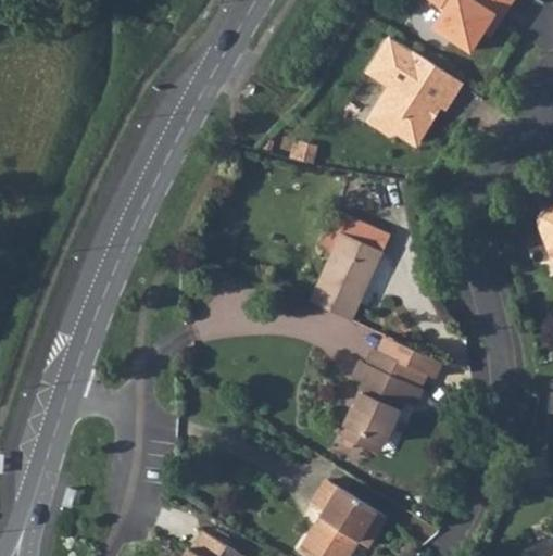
[(468,50),(480,30),(489,17),(495,21),(508,0),(430,0),(442,8),(431,25),(468,50)]
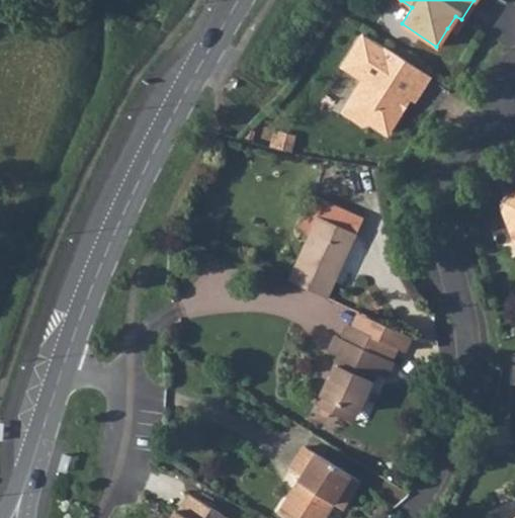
[(455,16),(447,28),(454,32),(461,19),(455,16)]
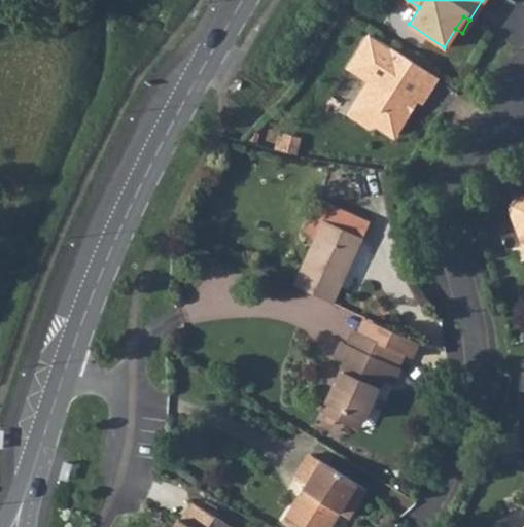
[(434,75),(367,32),(347,66),(370,80),(362,93),(357,96),(346,113),(367,127),(374,125),(392,137),(405,116),(403,110),(412,96),(419,101),(434,75)]
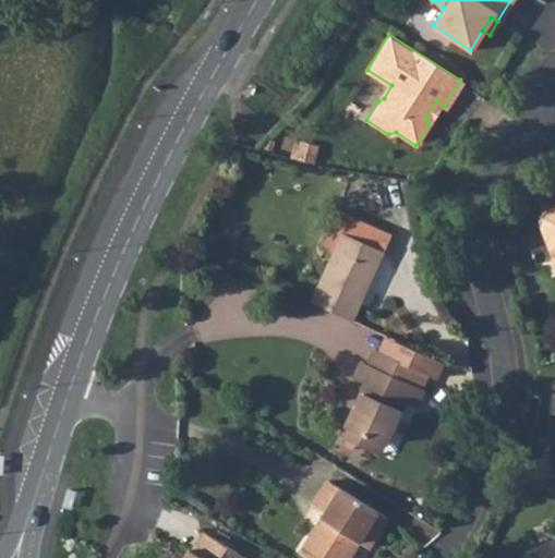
[(554,264),(554,204),(544,209),(546,216),(544,221),(538,225),(553,265),(554,264)]
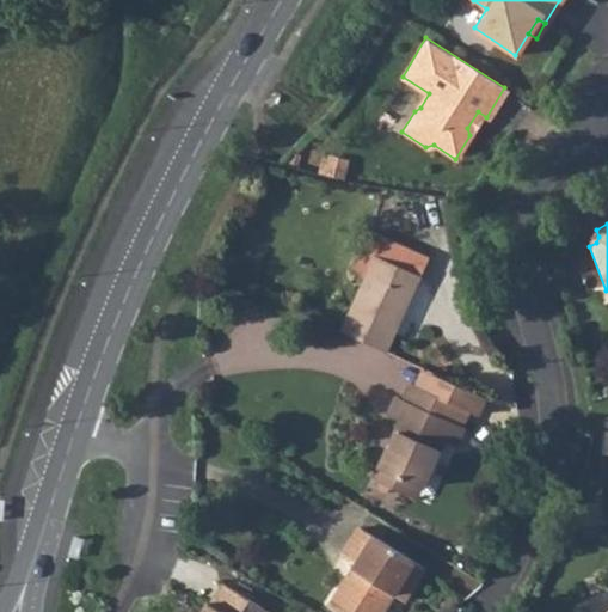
[(373,256),(338,334),(384,354),(418,277),(373,256)]
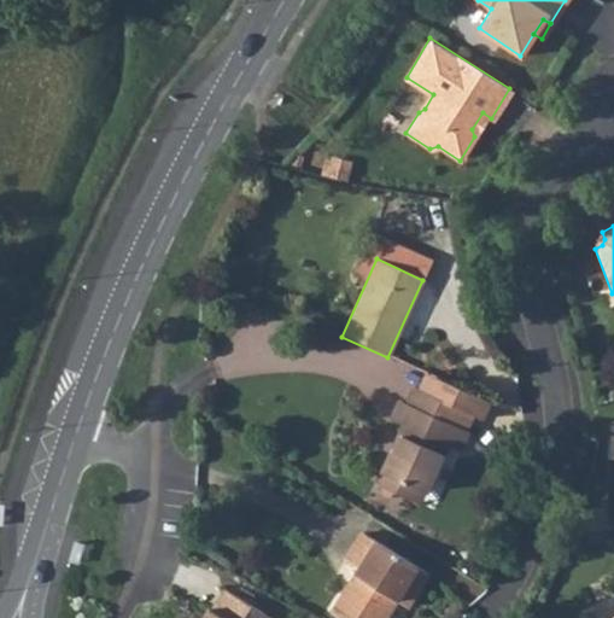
[(426,374),(419,391),(442,402),(449,385),(426,374)]
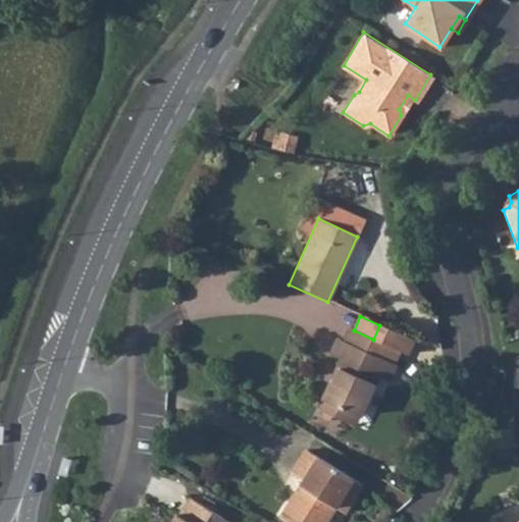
[(315,409),(336,418),(342,408),(360,415),(377,377),(386,381),(394,366),(393,365),(398,353),(406,356),(412,340),(379,325),(373,340),(354,330),(349,328),(343,343),(336,340),(329,354),(338,358),(333,369),(335,371),(330,382),(327,381),(315,409)]
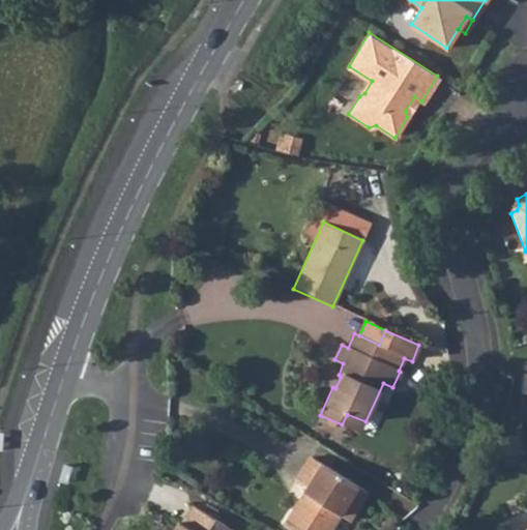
[(347,414),(342,424),(360,433),(366,421),(347,414)]
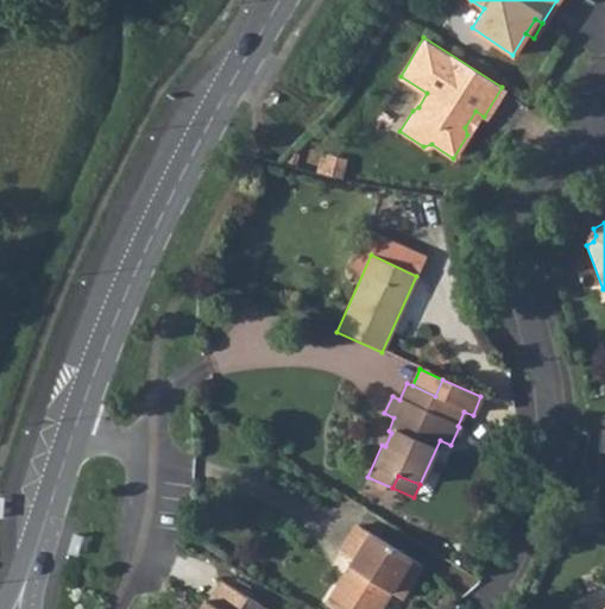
[(350,563),(323,606),(328,608),(376,608),(386,592),(397,601),(418,567),(355,526),(338,554),(350,563)]
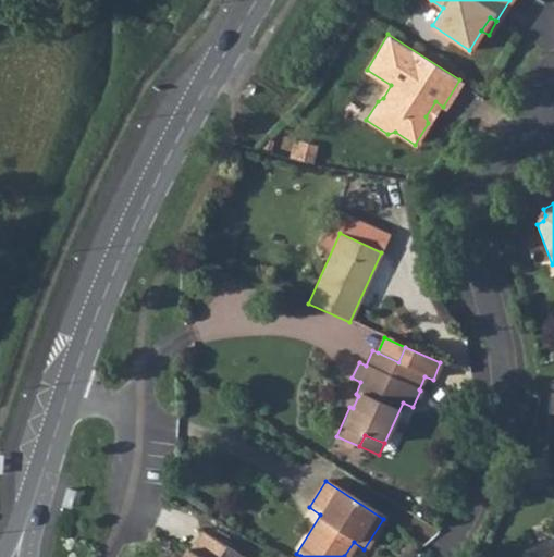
[(185,548),(179,556),(239,556),(200,532),(187,551),(185,548)]
